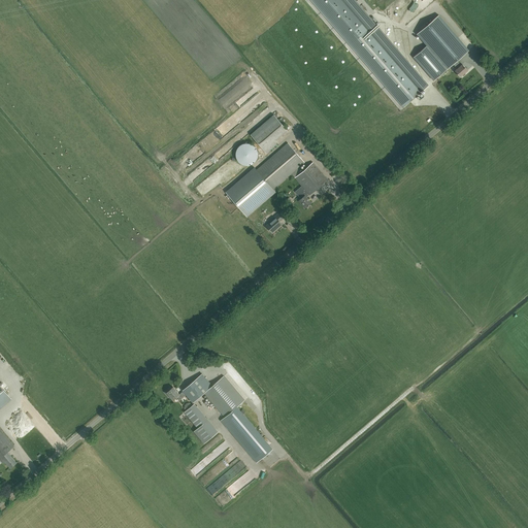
[(309,0),(344,39),(402,107),(423,90),(428,86),(354,0),(309,0)]
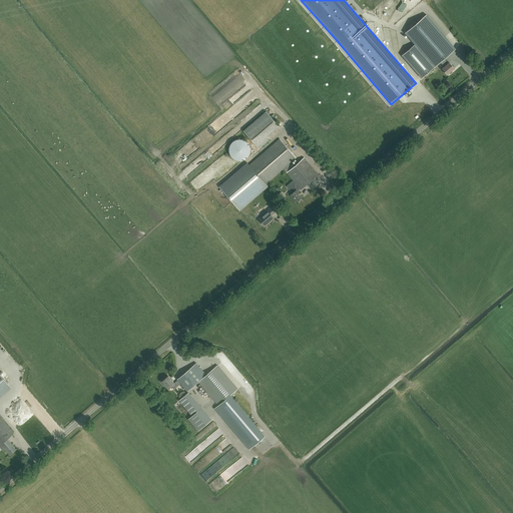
[(415,44),(402,55),(422,78),(440,62),(444,59),(456,49),(426,14),(405,33),(415,44)]
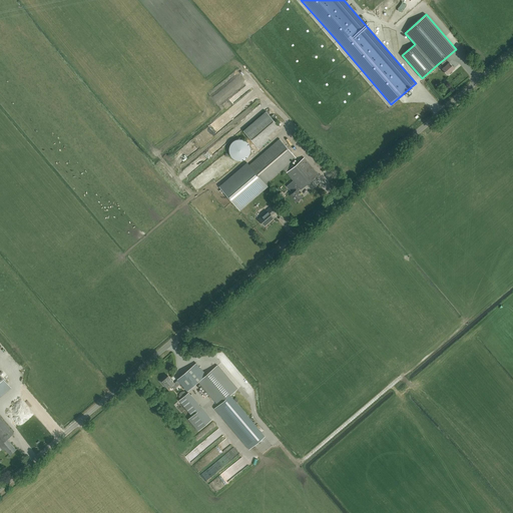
[(444,59),(440,62),(444,66),(442,68),(447,74),(454,68),(449,62),(447,64),(445,63),(447,61),(444,59)]
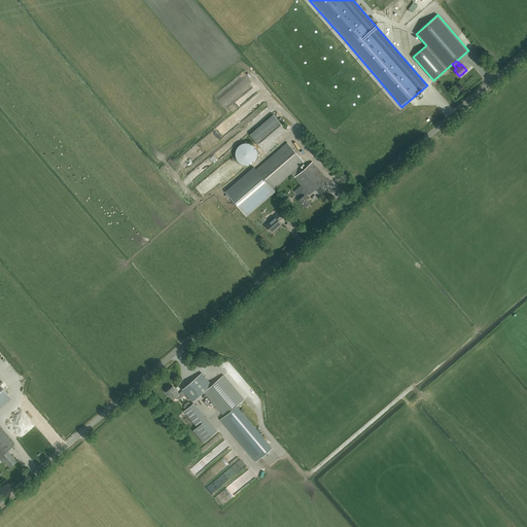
[(256,96),(250,102),(254,106),(260,99),(256,96)]
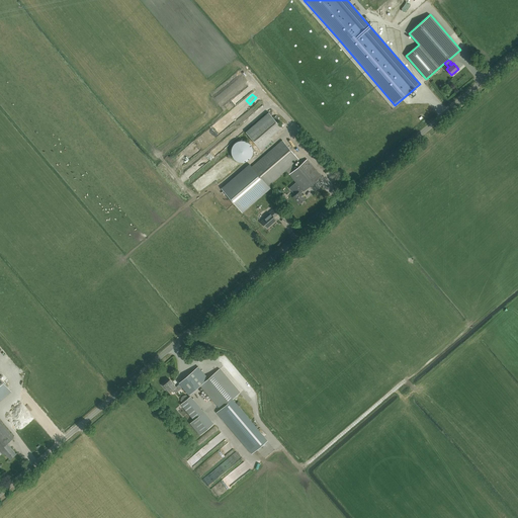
[(269,111),(247,128),(259,145),(264,141),(263,140),(265,138),(264,136),(262,138),(257,132),(262,128),(265,133),(266,133),(268,135),(280,125),(269,111)]
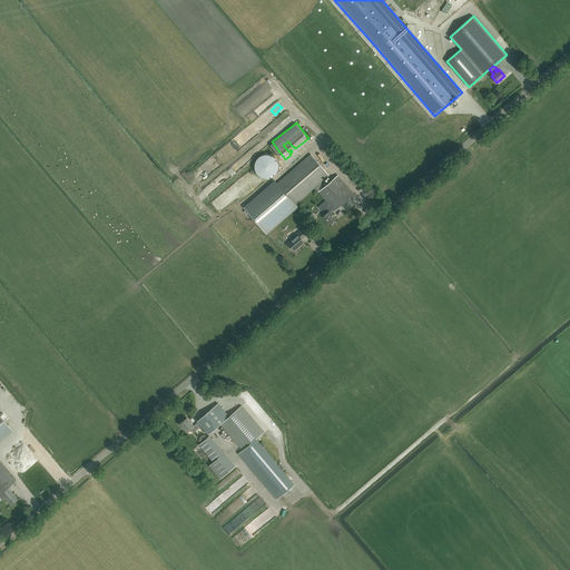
[(226,147),(233,156),(236,154),(229,145),(226,147)]
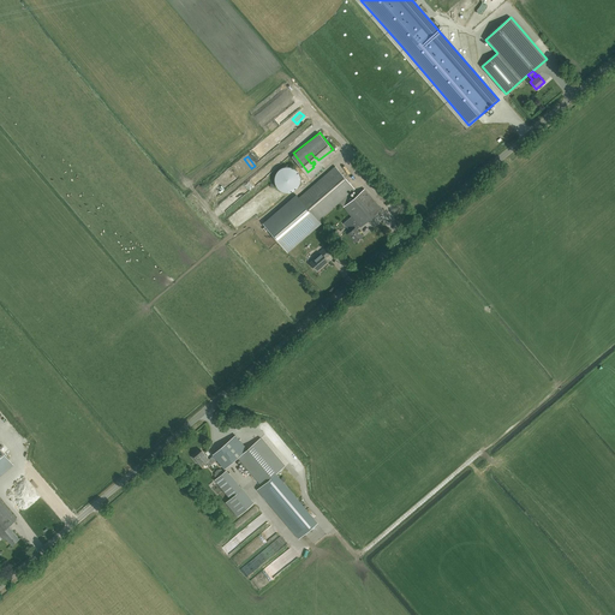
[(347,234),(356,243),(363,237),(357,230),(360,227),(382,209),(364,189),(350,202),(346,197),(354,189),(335,166),(299,197),(297,196),(263,224),(287,251),(321,222),(318,220),(340,203),(352,216),(344,224),(351,232),(347,234)]
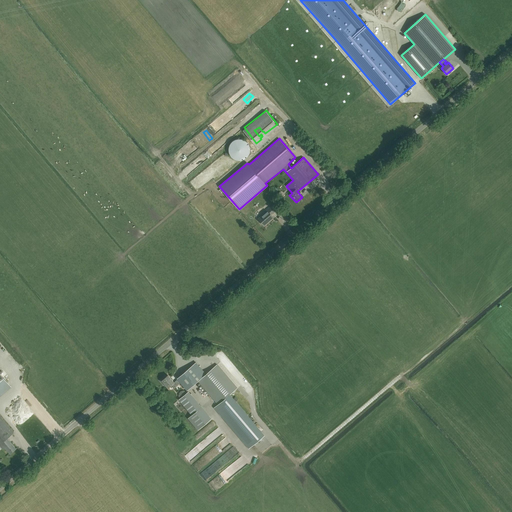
[(237,139),(235,139),(233,141),(231,142),(230,143),(229,145),(229,146),(228,148),(228,150),(229,153),(229,154),(230,155),(231,157),(232,158),(235,159),(237,160),(239,160),(240,160),(243,160),(245,159),(247,157),(248,156),(249,153),(250,151),(250,149),(250,147),(249,146),(248,144),(247,142),(245,140),(243,139),(240,139),(239,139),(237,139)]
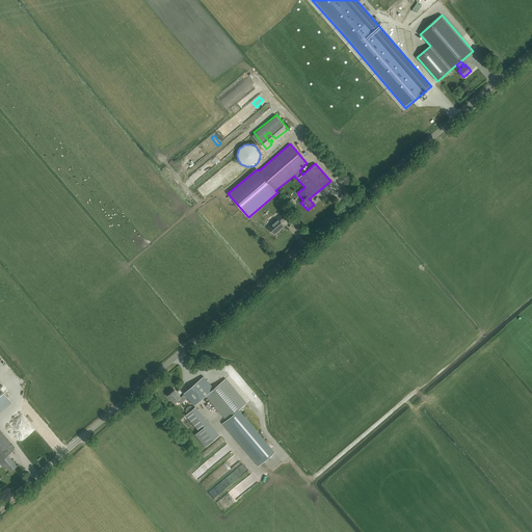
[(216,157),(219,164),(224,161),(223,158),(234,152),(232,148),(225,151),(225,152),(216,157)]
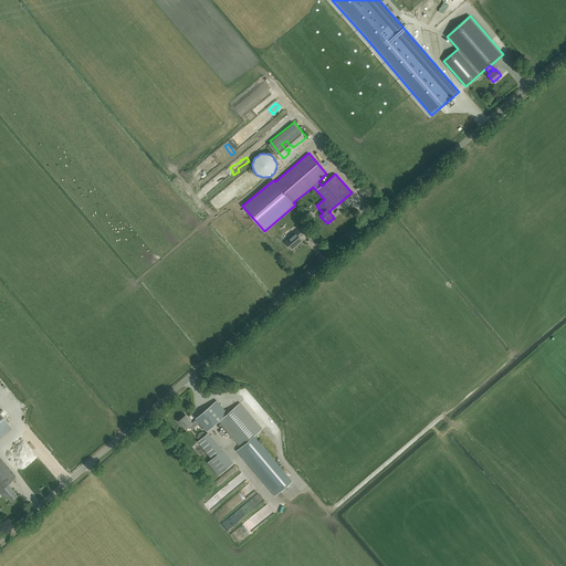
[(300,237),(303,233),(299,229),(293,233),(293,234),(285,242),(292,249),(302,240),(300,237)]
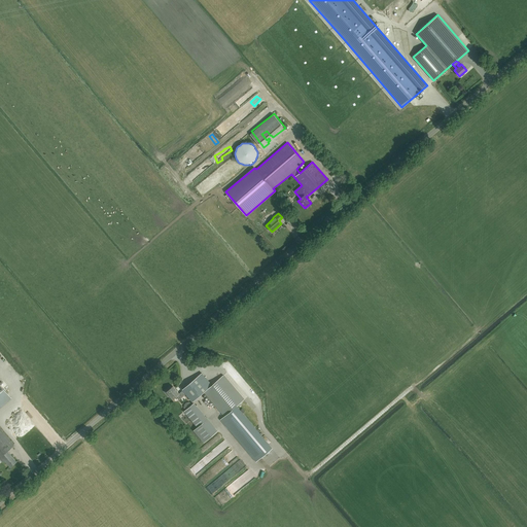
[(192,401),(204,392),(212,385),(202,373),(182,389),(183,390),(185,393),(192,401)]
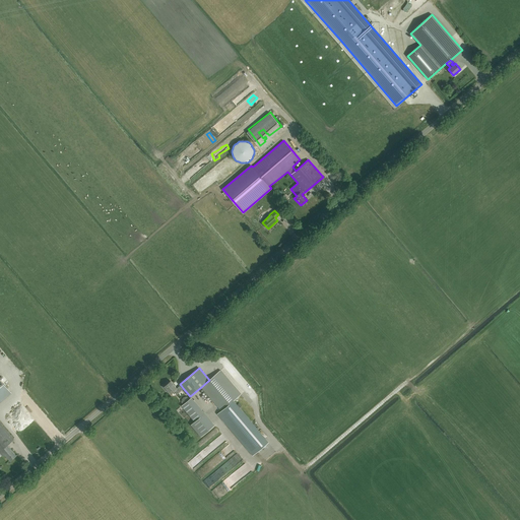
[(233,401),(241,394),(220,370),(209,380),(201,387),(221,410),(218,413),(253,455),(268,442),(233,401)]
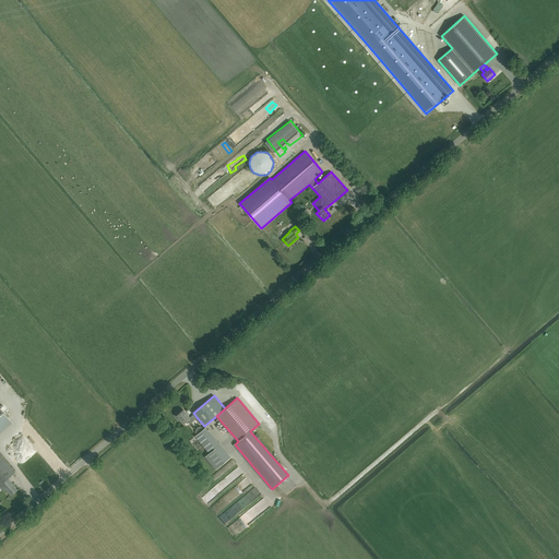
[(0,430),(11,421),(0,407),(0,430)]
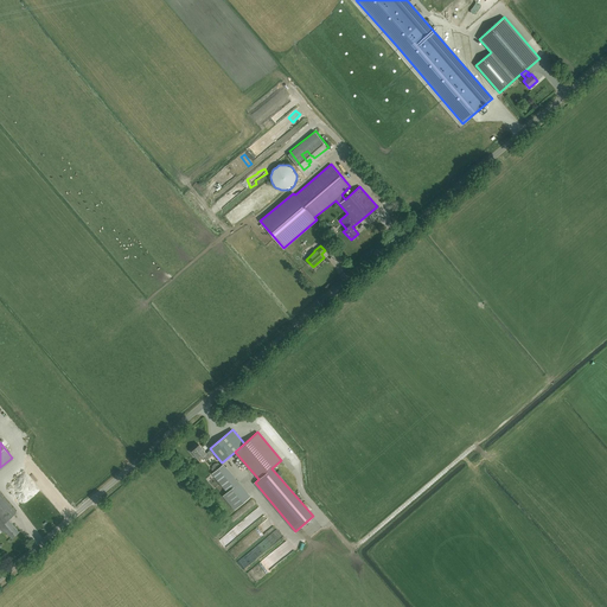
[(206,459),(213,453),(211,449),(206,453),(199,445),(196,447),(195,446),(190,451),(195,457),(197,457),(199,459),(204,455),(206,459)]
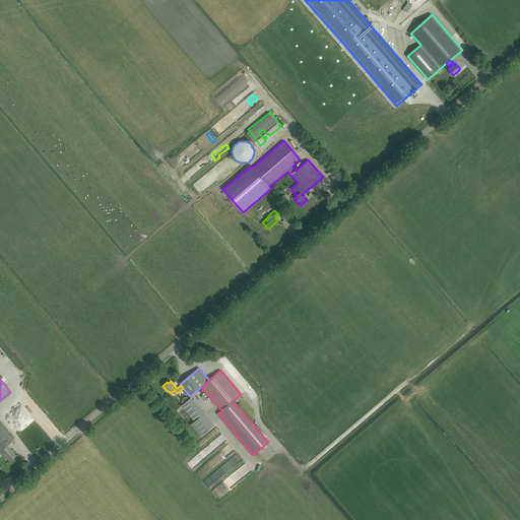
[(188,412),(197,405),(191,397),(182,405),(188,412)]
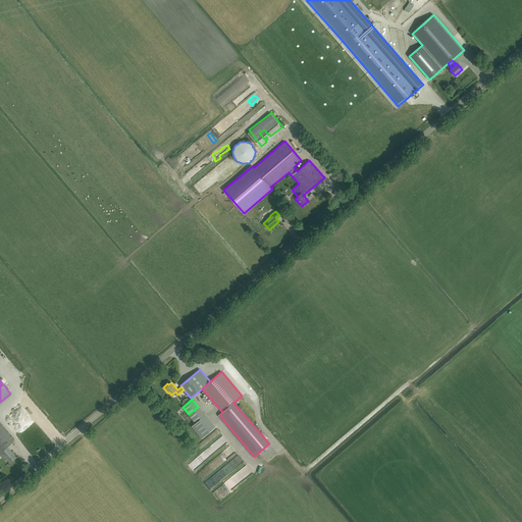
[(0,452),(3,450),(6,448),(14,440),(0,424),(0,452)]
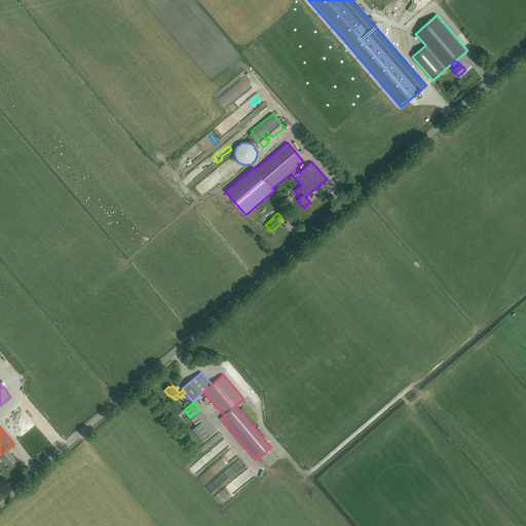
[(223,449),(230,444),(226,439),(219,444),(223,449)]
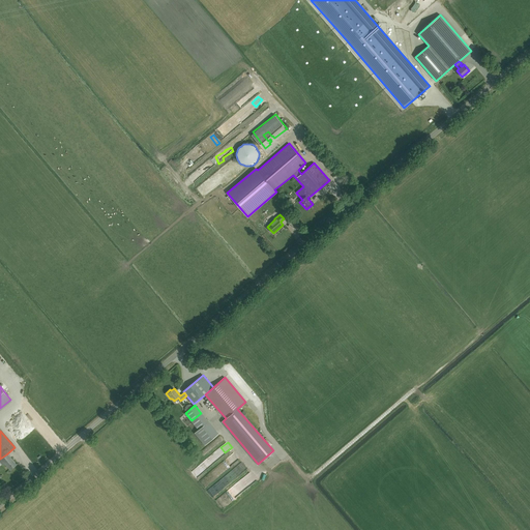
[(234,453),(210,471),(215,477),(241,459),(237,453),(235,455),(234,453)]
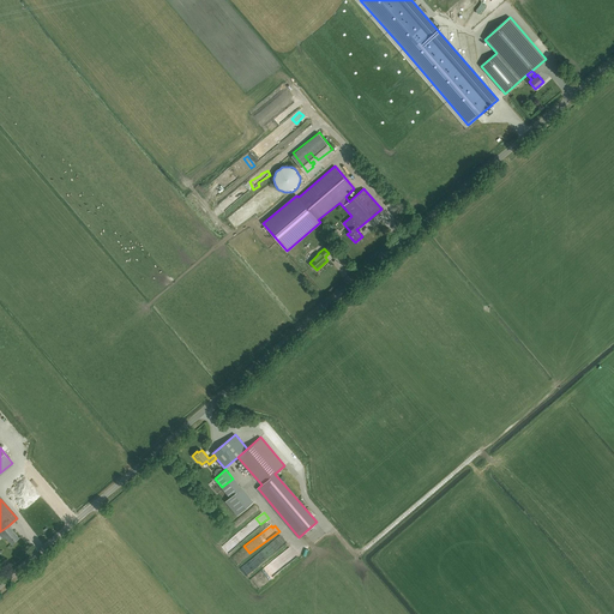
[(12,543),(19,537),(12,530),(11,530),(7,527),(4,529),(7,534),(6,536),(12,543)]
